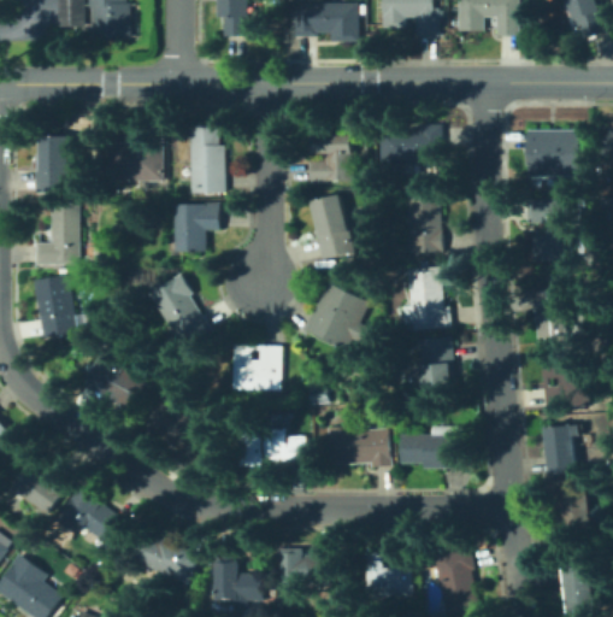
[(83,0),(83,27),(58,27),(57,0),(83,0)]
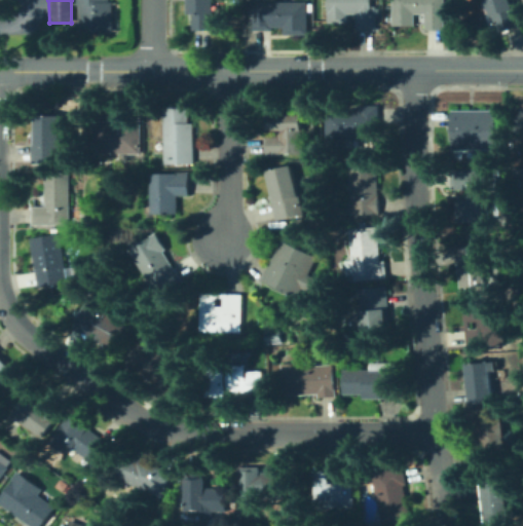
[(107,0),(107,2),(110,2),(110,32),(78,32),(78,5),(75,5),(74,0),(107,0)]
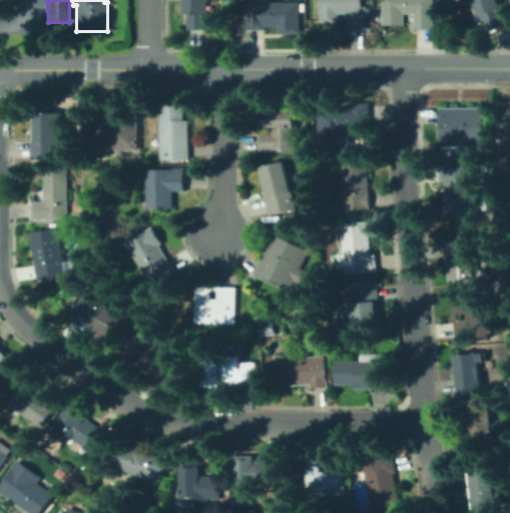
[(203,0),(205,30),(185,30),(185,13),(180,13),(179,0),(203,0)]
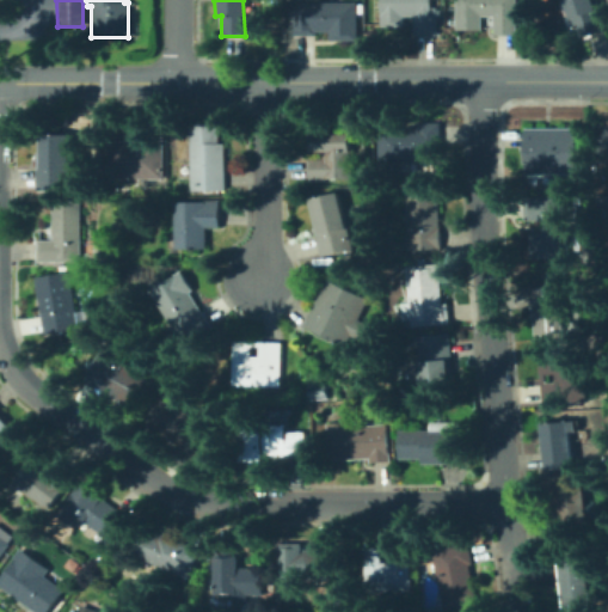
[(431,0),(431,7),(436,7),(437,10),(444,10),(444,19),(437,19),(437,35),(415,35),(415,17),(404,17),(404,26),(380,26),(380,0),(431,0)]
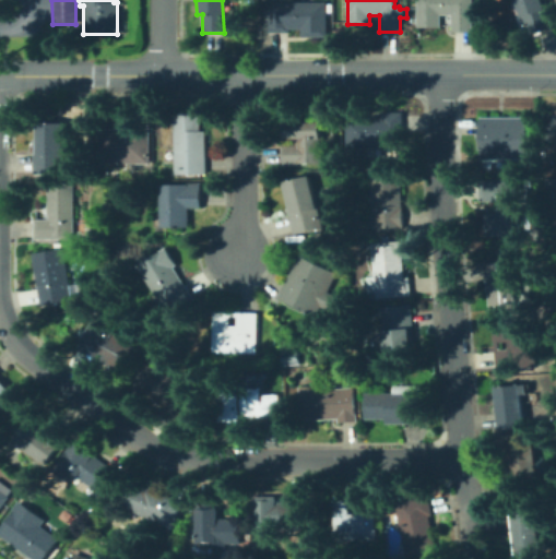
[(472,0),(472,33),(451,33),(451,14),(440,14),(440,28),(416,28),(416,0),(472,0)]
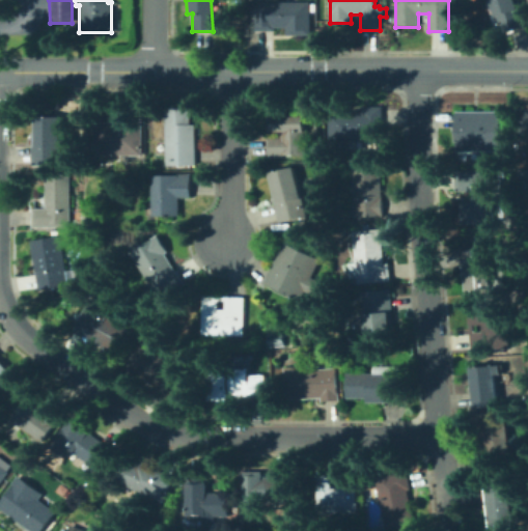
[(519,0),(527,26),(499,34),(490,0),(519,0)]
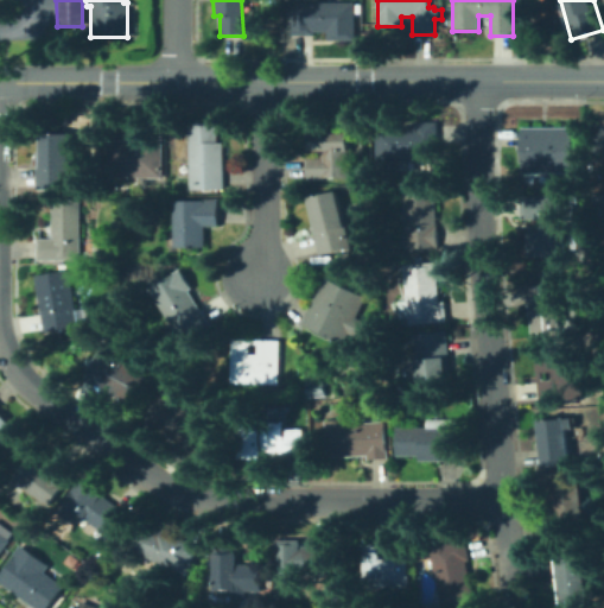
[(354,2),(354,40),(332,40),(332,32),(313,32),(313,36),(290,36),(290,2),(354,2)]
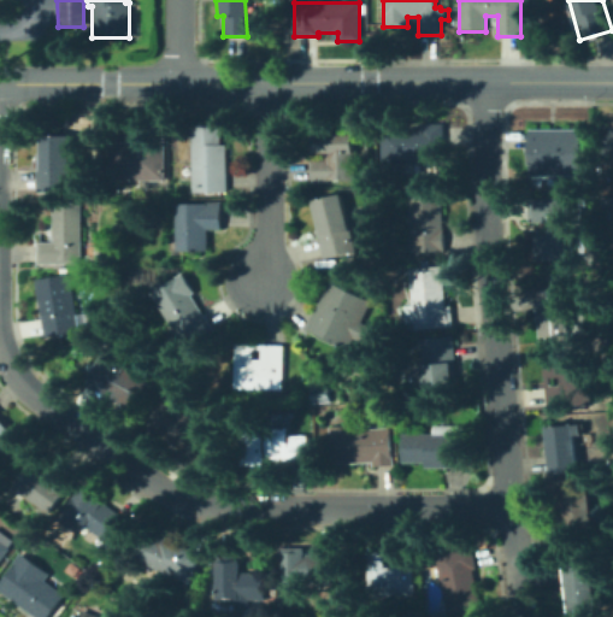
[(565,29),(559,41),(547,34),(554,23),(565,29)]
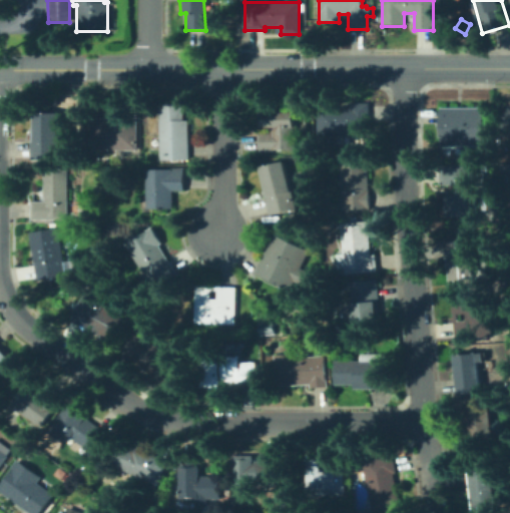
[(369,103),(369,135),(319,134),(318,107),(350,107),(350,103),(369,103)]
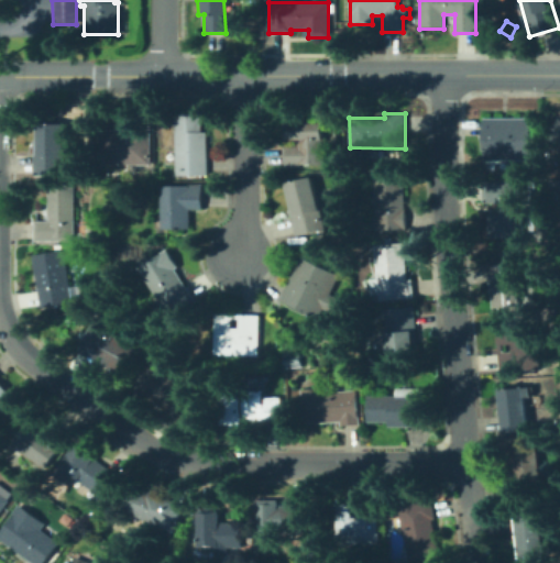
[(206,132),(206,176),(174,175),(174,116),(200,116),(200,132),(206,132)]
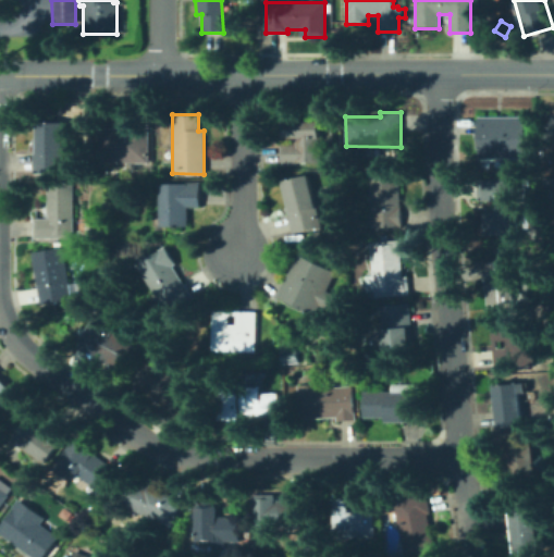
[(526,143),(526,159),(478,159),(478,118),(526,116),(526,143)]
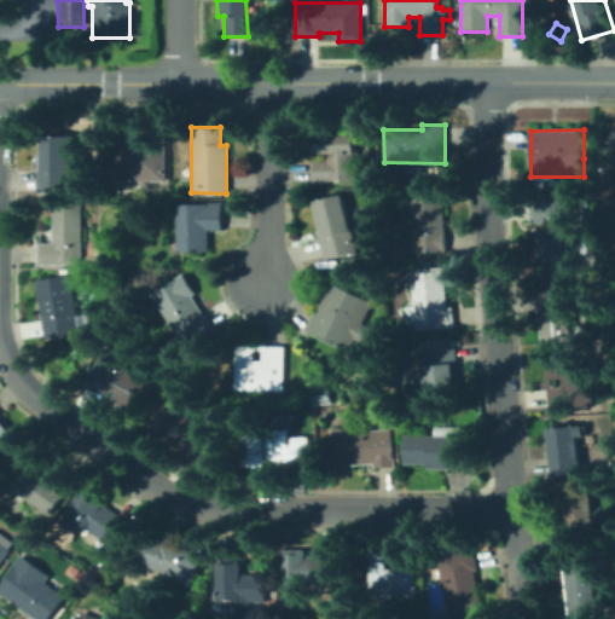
[(614,131),(614,167),(611,166),(614,161),(598,151),(613,129),(614,131)]
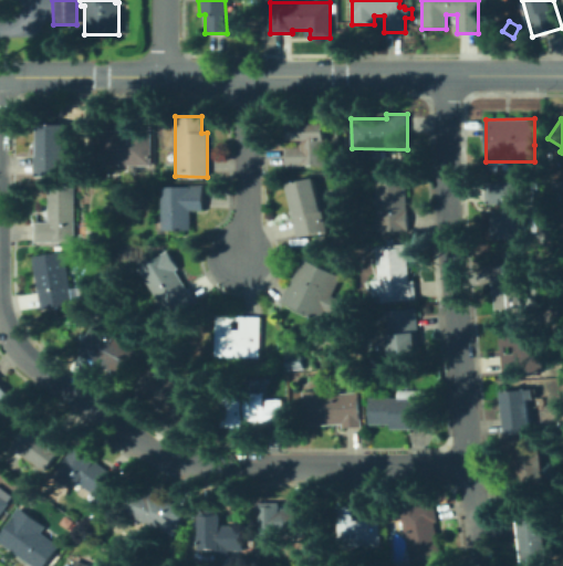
[(63,125),(63,177),(32,177),(33,140),(37,142),(37,124),(63,125)]
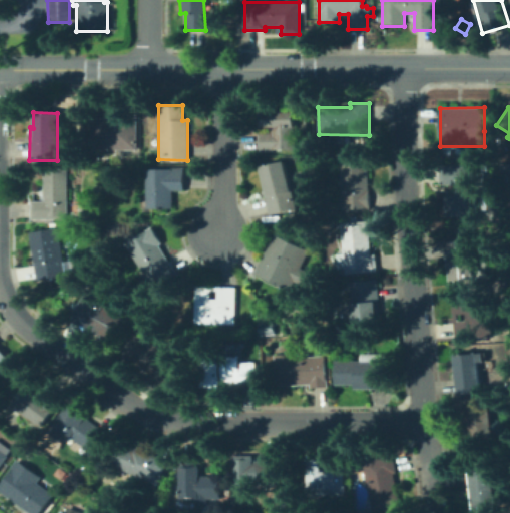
[(293,112),(294,151),(257,151),(257,133),(270,133),(270,127),(258,127),(258,112),(293,112)]
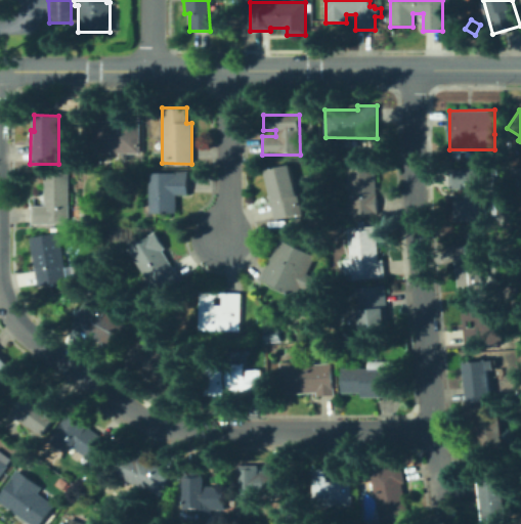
[(139,117),(139,154),(90,154),(91,121),(117,121),(117,117),(139,117)]
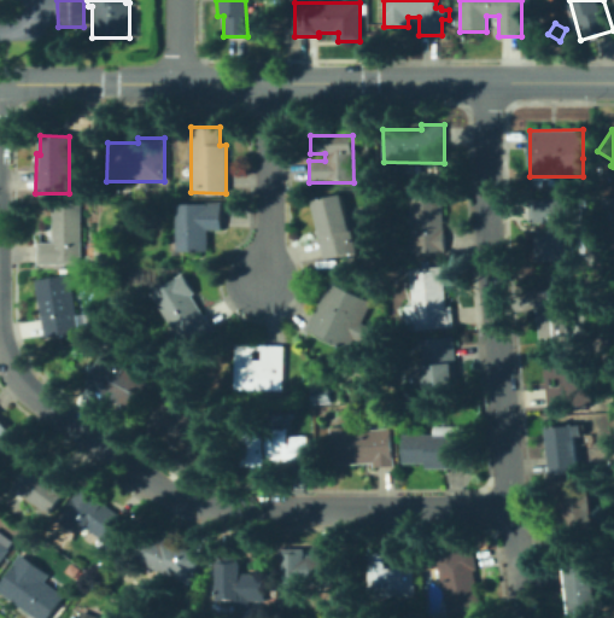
[(444,252),(411,254),(409,194),(442,193),(444,252)]
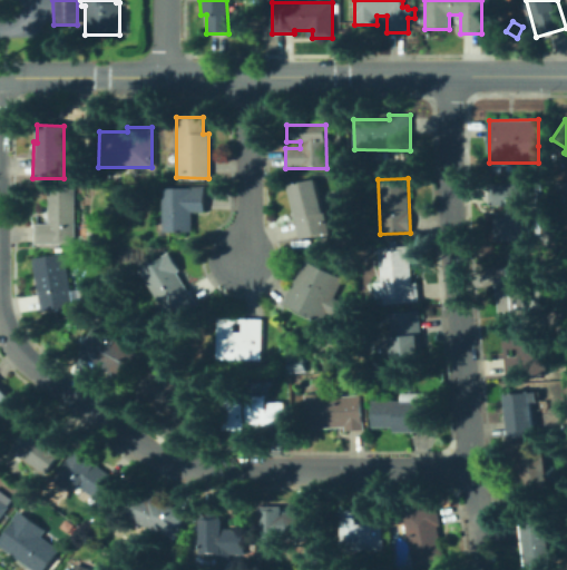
[(328,233),(297,239),(285,187),(315,179),(328,233)]
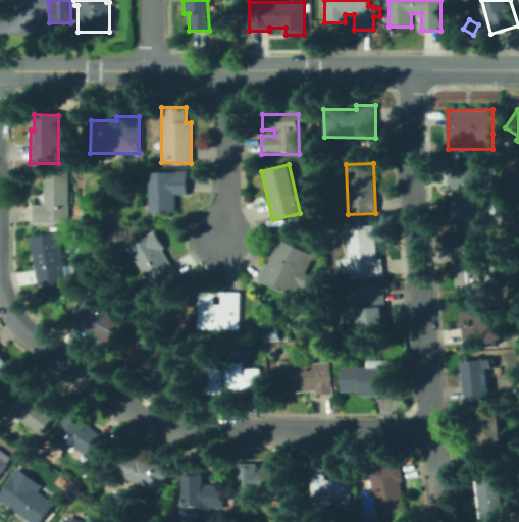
[(484,169),(484,220),(451,220),(451,200),(463,199),(463,189),(447,189),(447,169),(484,169)]
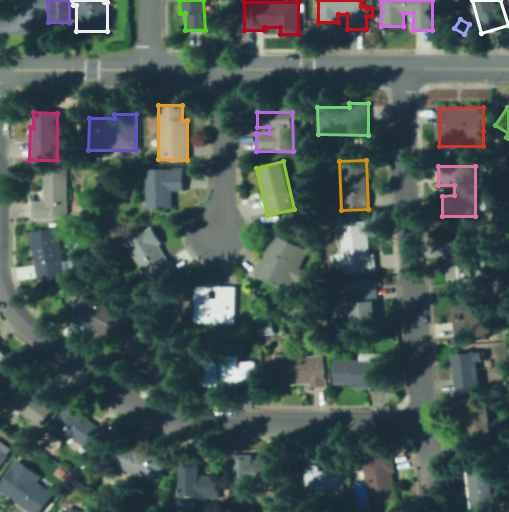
[(65,168),(65,219),(30,219),(29,201),(42,201),(42,168),(65,168)]
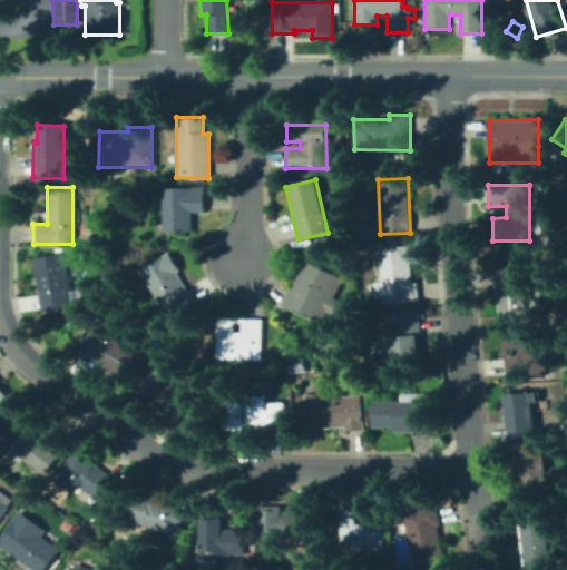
[(204,187),(203,212),(189,212),(189,233),(163,233),(163,188),(191,188),(191,187),(204,187)]
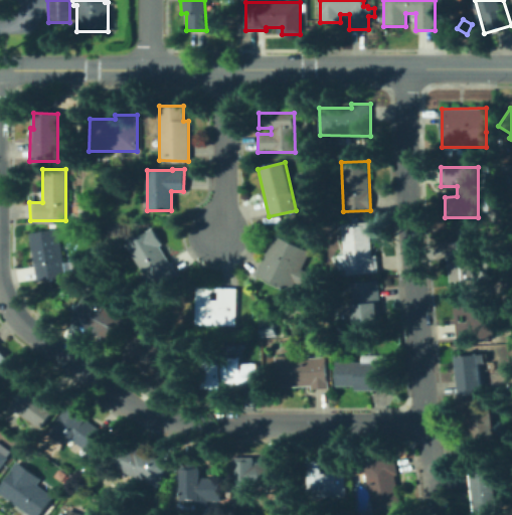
[(369,222),(372,255),(376,254),(377,273),(346,276),(345,269),(339,270),(338,255),(344,254),(341,224),(369,222)]
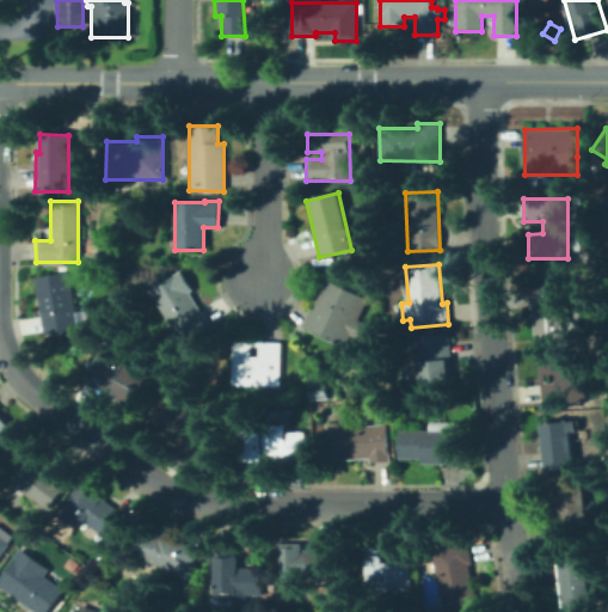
[(214,335),(186,350),(151,291),(182,270),(194,291),(190,293),(214,335)]
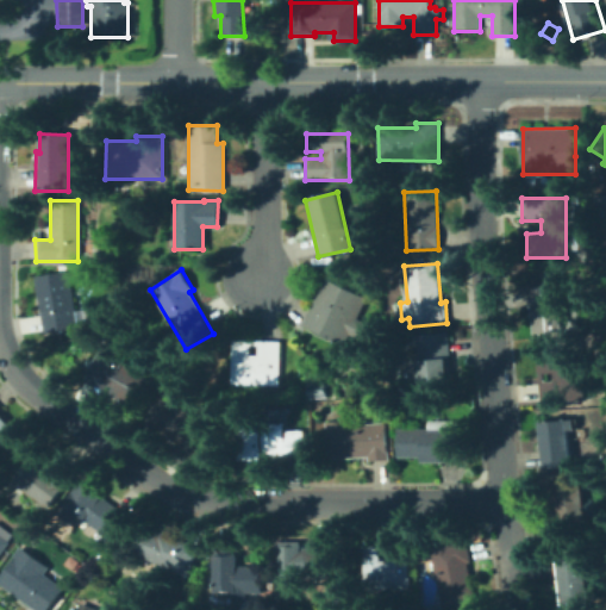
[(67,271),(74,309),(76,307),(76,311),(82,310),(85,327),(43,334),(33,277),(67,271)]
